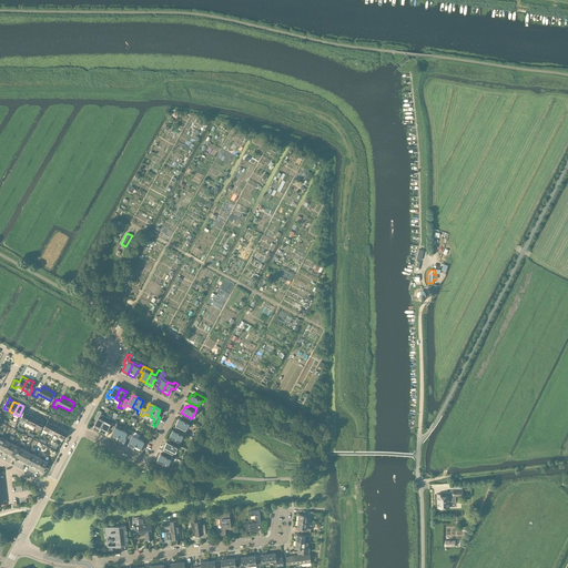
[(20,419),(24,422),(30,413),(24,409),(20,419)]
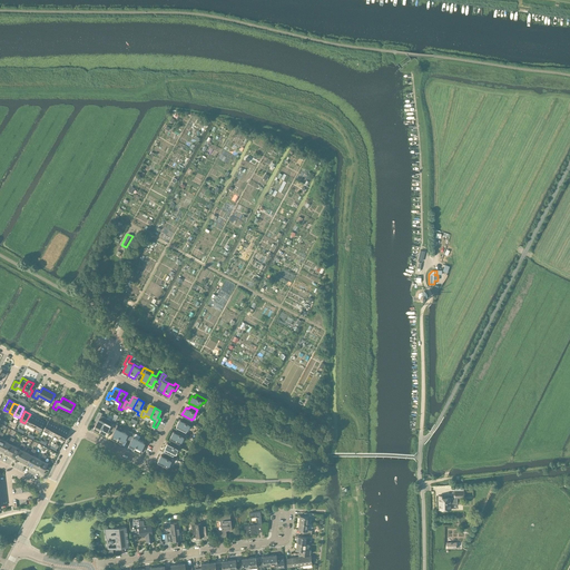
[(94,429),(99,431),(105,421),(106,418),(101,415),(101,413),(99,411),(94,420),(97,422),(94,429)]
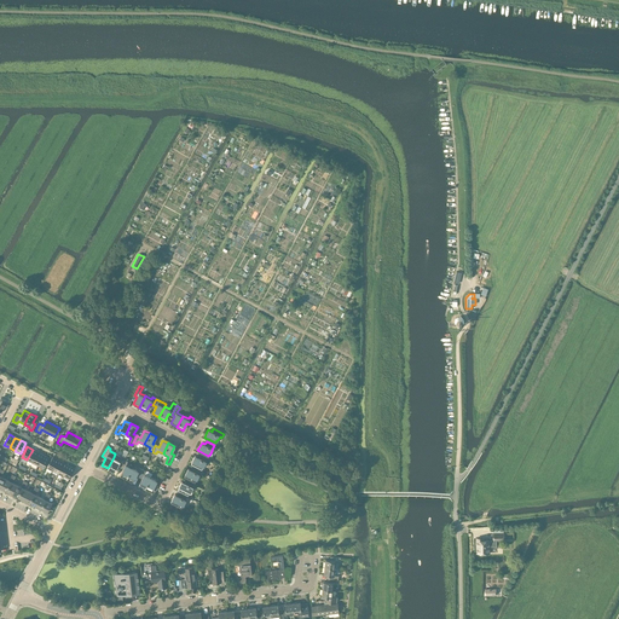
[(33,450),(27,460),(33,463),(38,452),(33,450)]
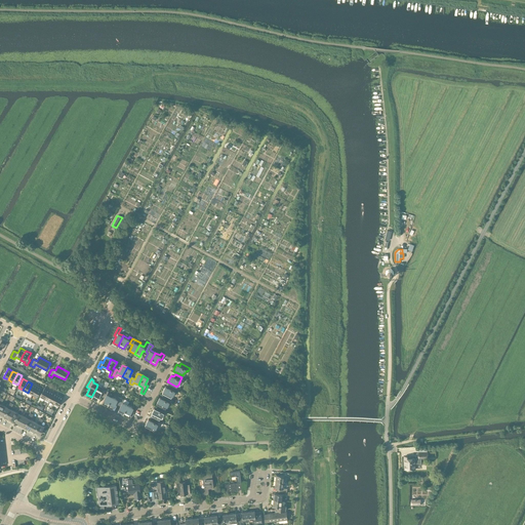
[(32,384),(28,393),(32,395),(37,386),(32,384)]
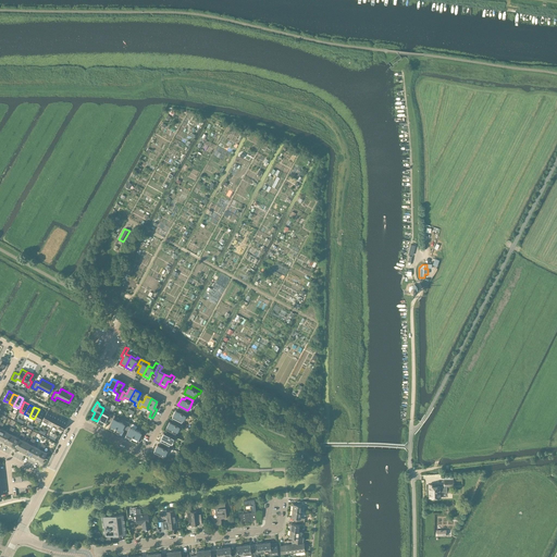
[(102,411),(97,421),(102,424),(106,418),(109,420),(113,411),(110,409),(109,411),(103,408),(102,411)]
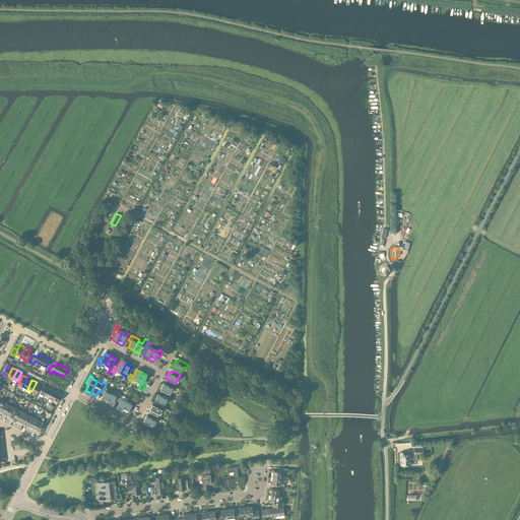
[(171,392),(174,388),(176,389),(177,386),(168,381),(167,384),(164,383),(160,389),(170,394),(171,391),(171,392)]
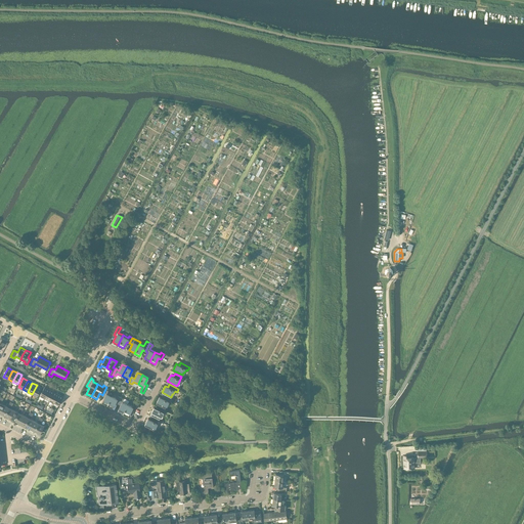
[(37,385),(32,394),(37,396),(42,388),(37,385)]
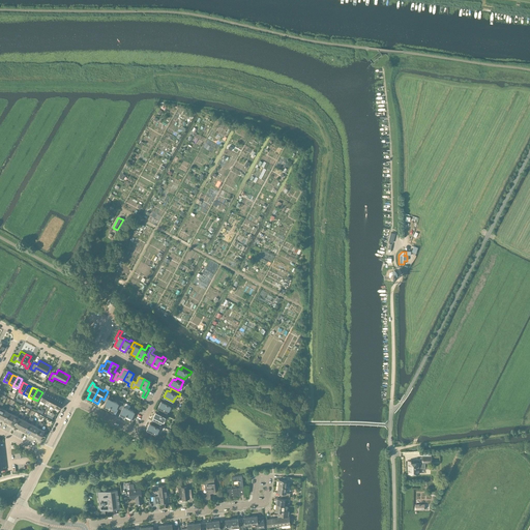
[(40,401),(45,403),(50,393),(45,391),(40,401)]
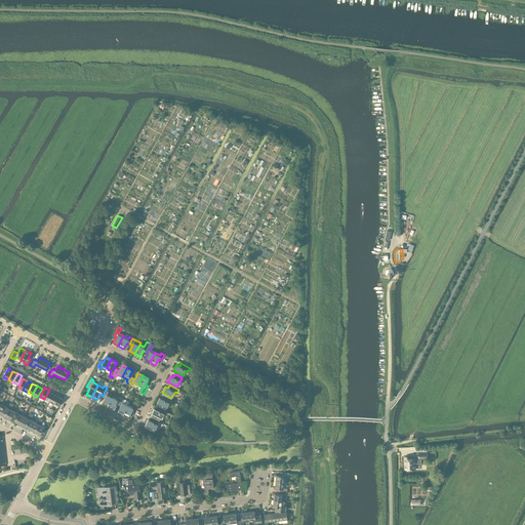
[(102,403),(107,406),(112,396),(108,394),(109,392),(108,392),(109,389),(107,388),(103,396),(105,397),(102,403)]
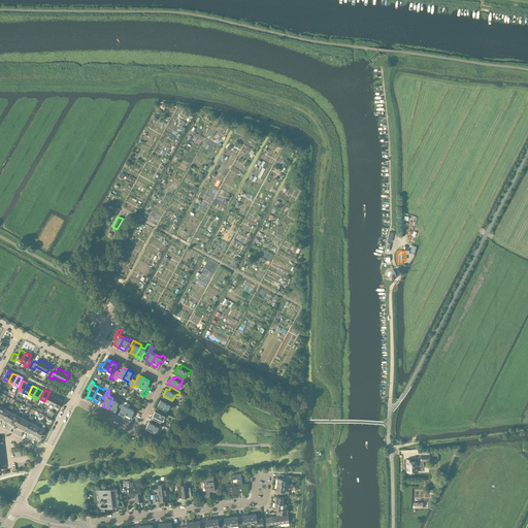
[(50,392),(44,401),(50,403),(54,395),(50,392)]
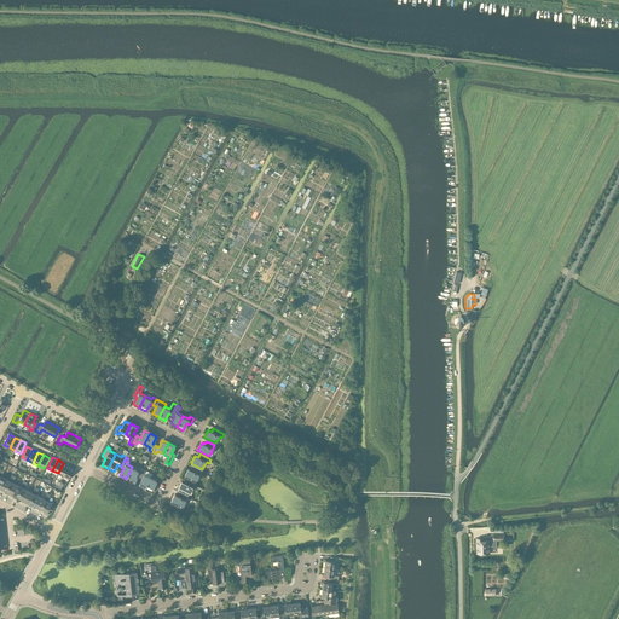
[(63,463),(58,473),(63,476),(69,466),(63,463)]
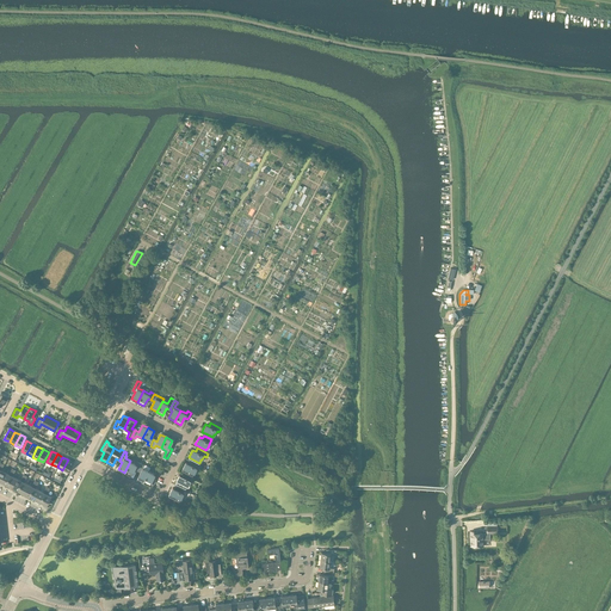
[(68,460),(62,470),(68,473),(74,462),(68,460)]
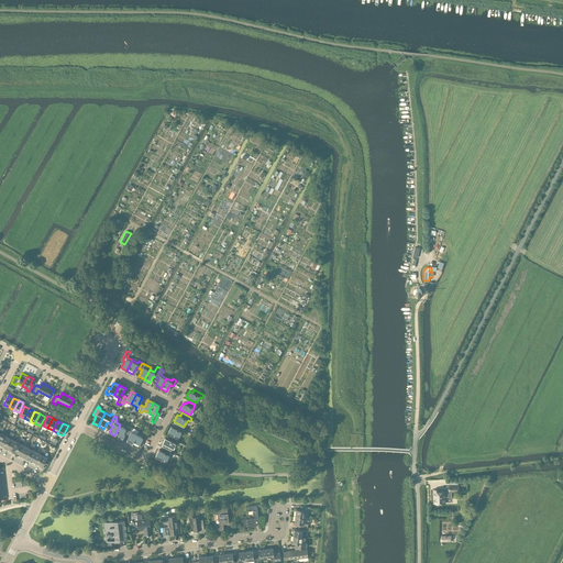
[(120,424),(114,435),(120,438),(124,431),(127,433),(130,427),(127,426),(125,428),(120,424)]
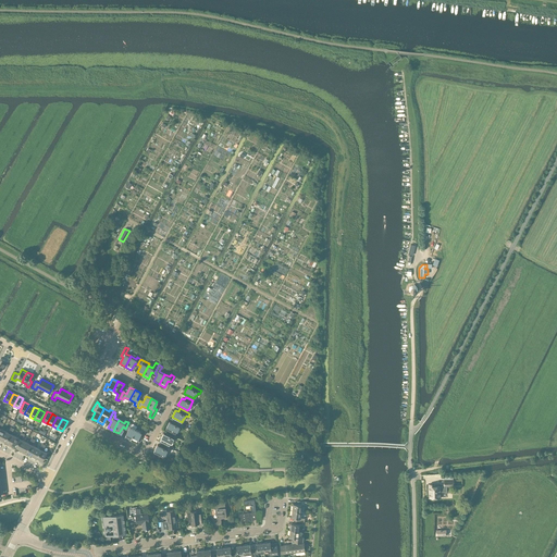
[(177,431),(180,428),(182,429),(183,425),(181,423),(173,420),(172,422),(170,421),(165,429),(175,433),(176,431),(177,431)]
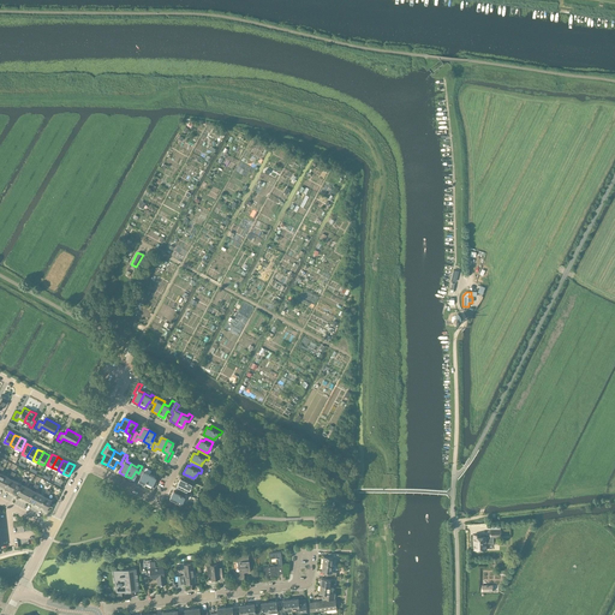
[(138,482),(144,485),(150,473),(144,471),(145,469),(142,466),(138,473),(142,475),(138,482)]
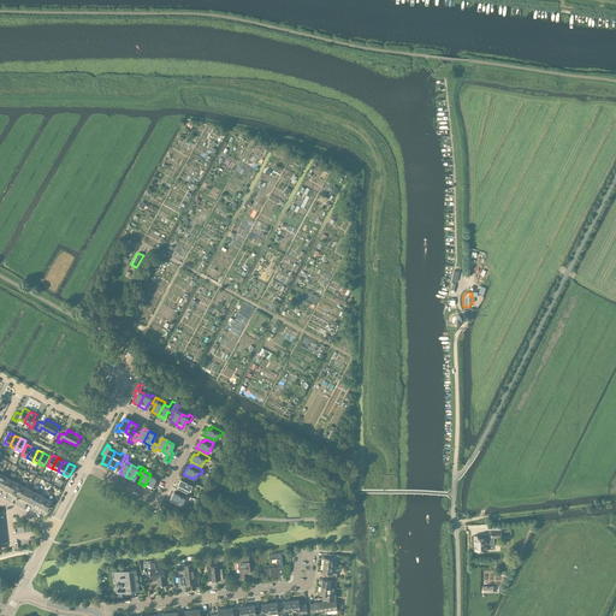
[(150,474),(144,486),(150,489),(154,481),(158,484),(163,474),(159,472),(155,478),(150,474)]
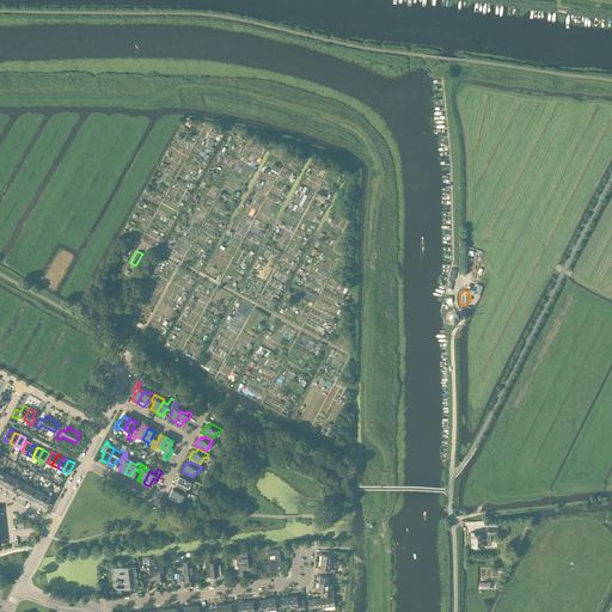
[(12,475),(6,485),(12,488),(17,478),(13,477),(14,473),(11,471),(10,473),(12,475)]
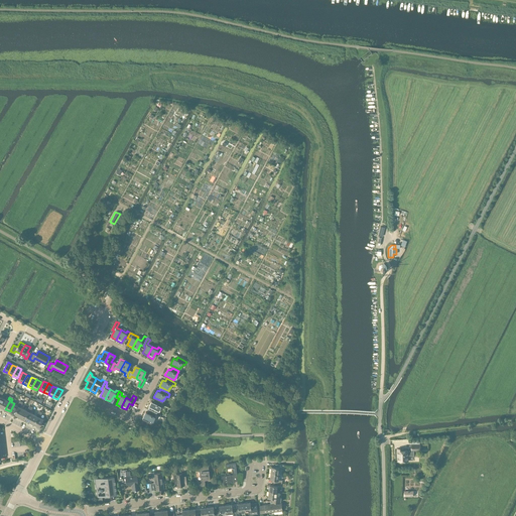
[(4,398),(0,406),(5,409),(10,400),(8,399),(7,400),(4,398)]
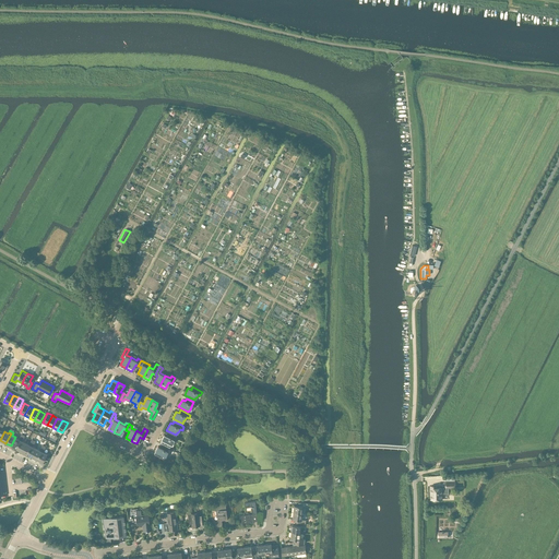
[(161,441),(165,443),(165,444),(168,447),(168,445),(170,447),(171,444),(174,440),(176,441),(178,438),(175,437),(168,432),(167,436),(164,435),(162,439),(161,441)]
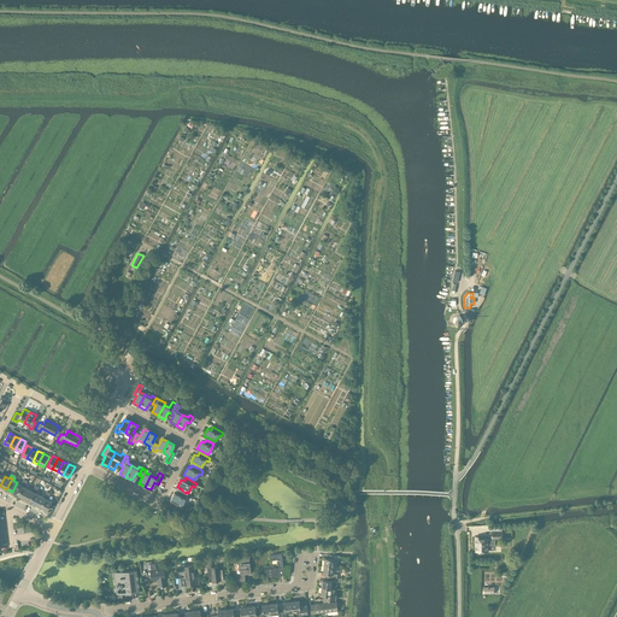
[(17,482),(12,492),(18,495),(23,485),(25,486),(27,483),(23,481),(21,485),(17,482)]
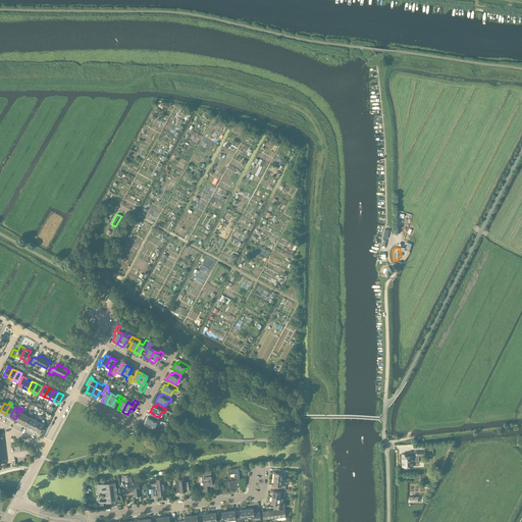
[(19,410),(15,419),(19,421),(23,413),(20,412),(21,411),(19,410)]
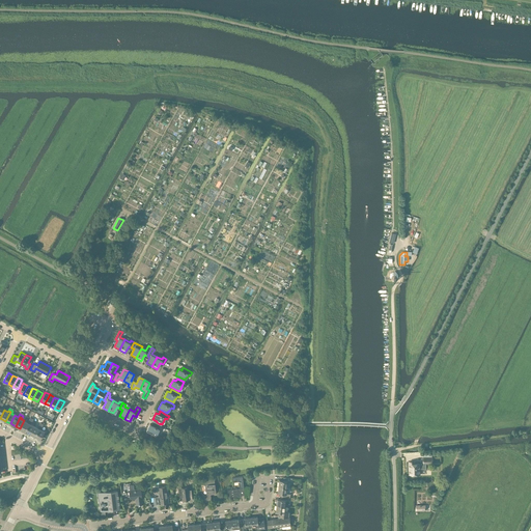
[(24,420),(20,428),(25,431),(29,424),(30,422),(31,423),(32,421),(29,419),(28,422),(24,420)]
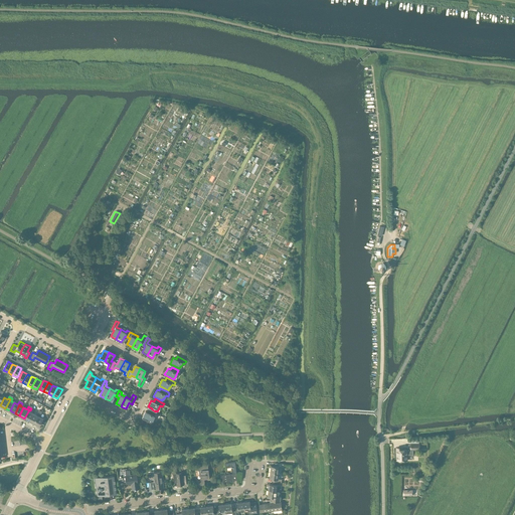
[(28,411),(24,418),(29,420),(33,413),(30,411),(30,410),(29,409),(28,411)]
